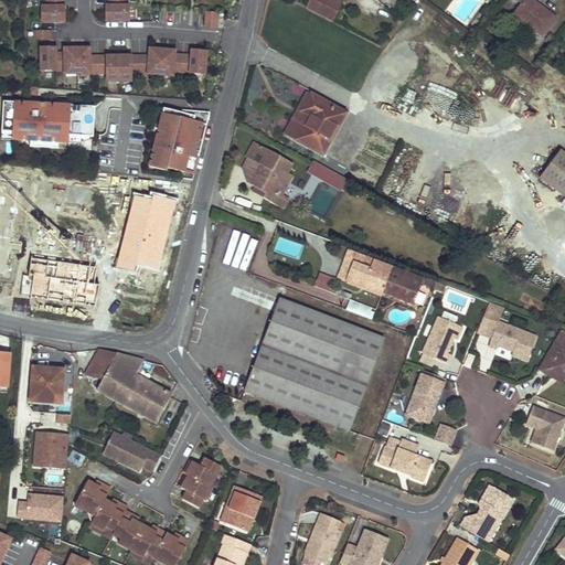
[(340,0),(309,0),(307,7),(330,20),(340,0)]
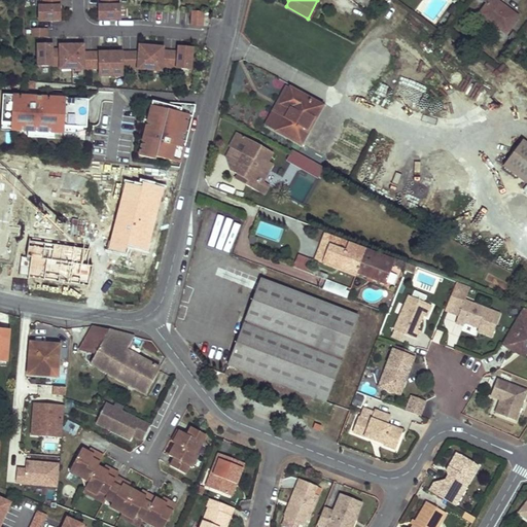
[(353,0),(366,9),(373,0),(353,0)]
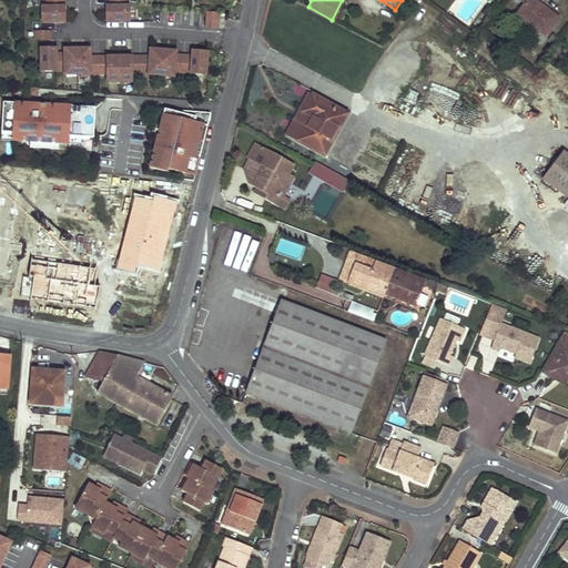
[(559,19),(533,0),(521,0),(521,1),(524,3),(515,16),(546,38),(559,19)]
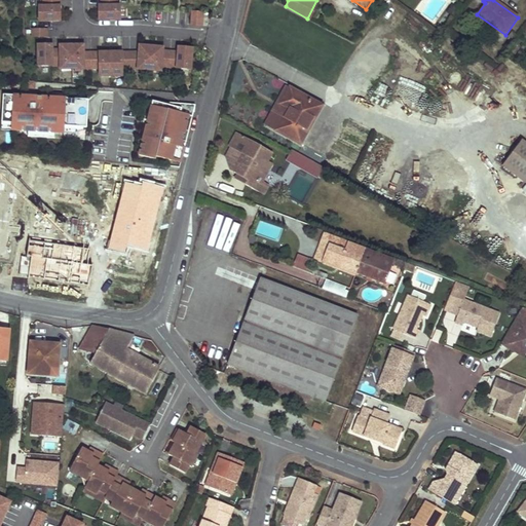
[(99,20),(119,20),(119,5),(117,5),(101,5),(99,5),(99,20)]
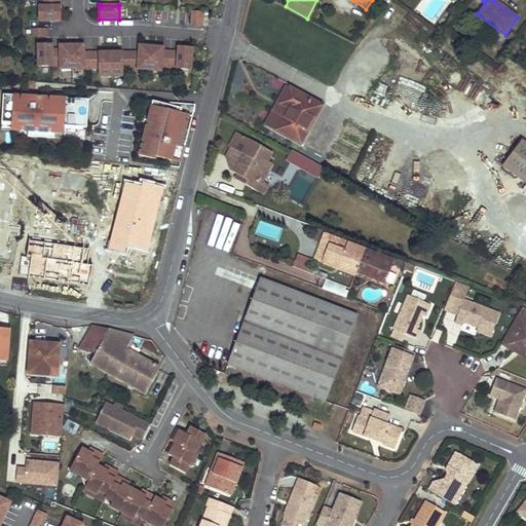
[(39,6),(39,21),(60,21),(60,6),(43,6),(39,6)]
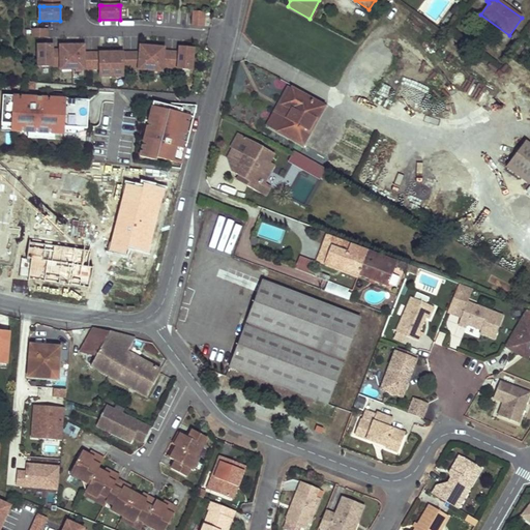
[(203,22),(204,12),(194,11),(193,21),(203,22)]
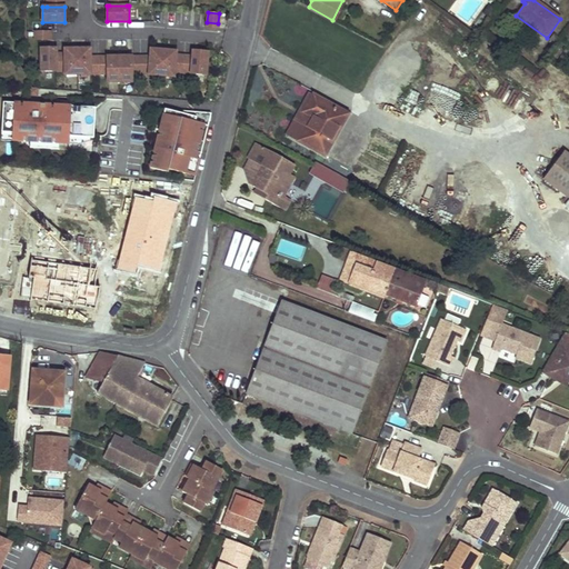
[(561,41),(555,36),(550,42),(557,48),(561,41)]
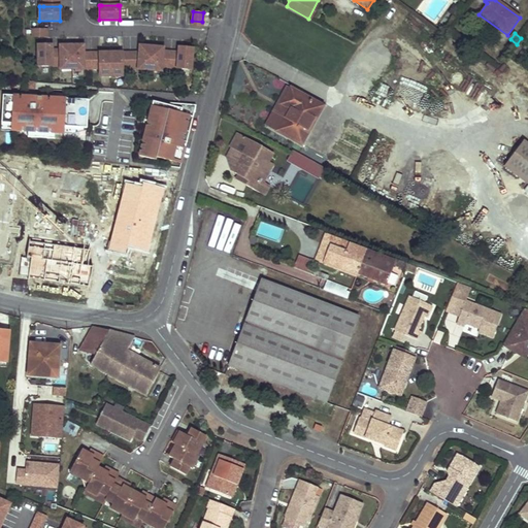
[(53,50),(53,44),(38,44),(38,66),(53,65),(53,50)]
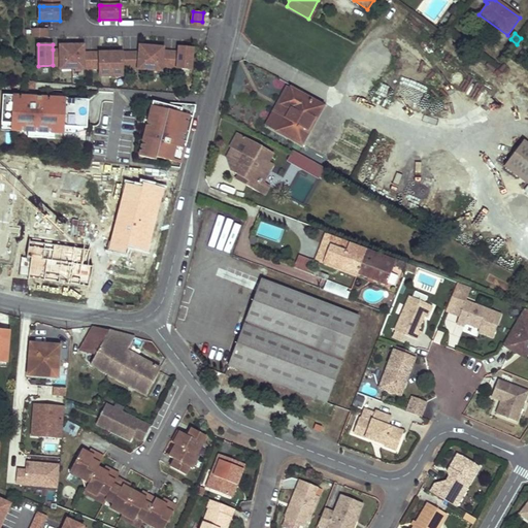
[(84,53),(84,44),(60,45),(60,50),(60,65),(60,69),(84,68),(84,53)]
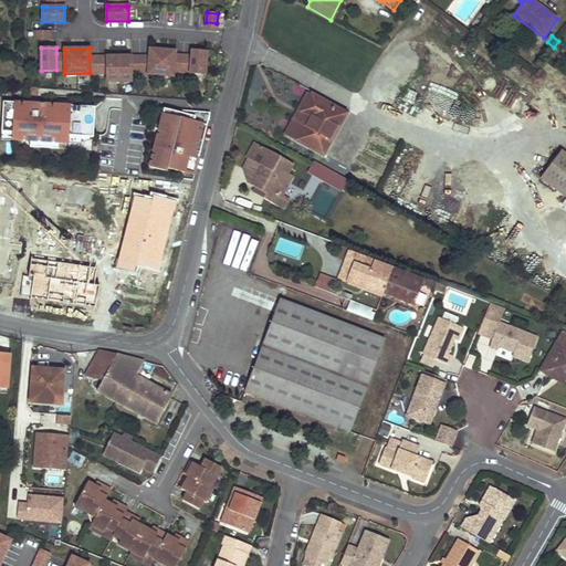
[(175,55),(176,51),(149,49),(149,56),(147,73),(147,74),(174,76),(174,72),(175,55)]
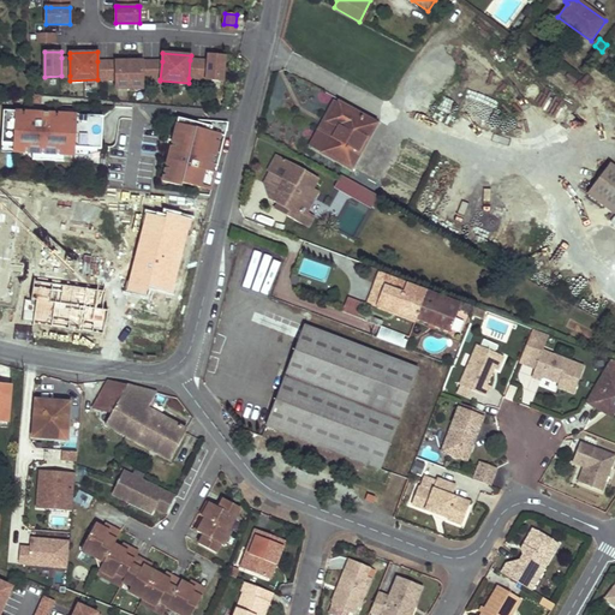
[(206,79),(222,82),(225,57),(208,55),(208,61),(206,79)]
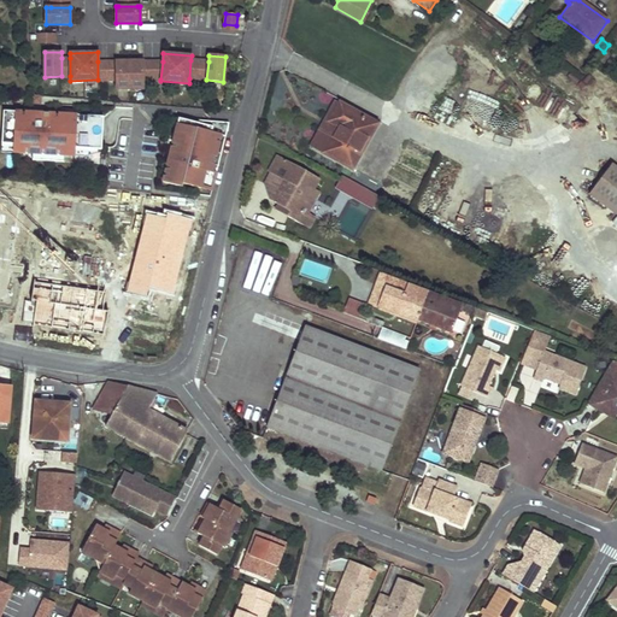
[(189,78),(206,80),(209,62),(191,60),(189,78)]
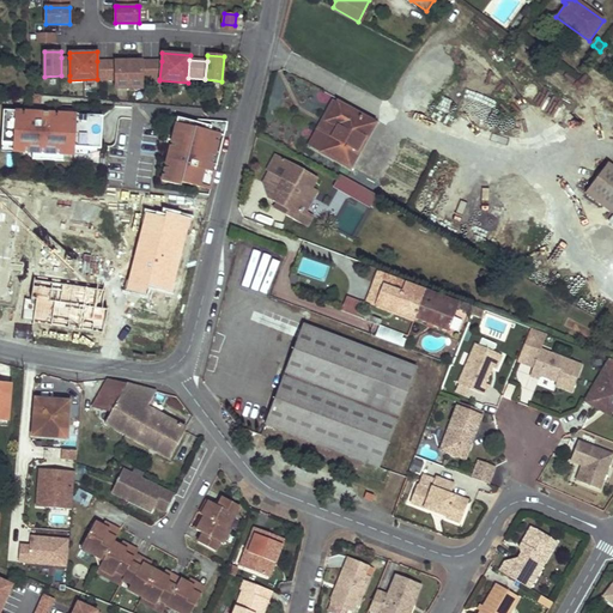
[(115,61),(97,61),(97,79),(115,79),(115,61)]
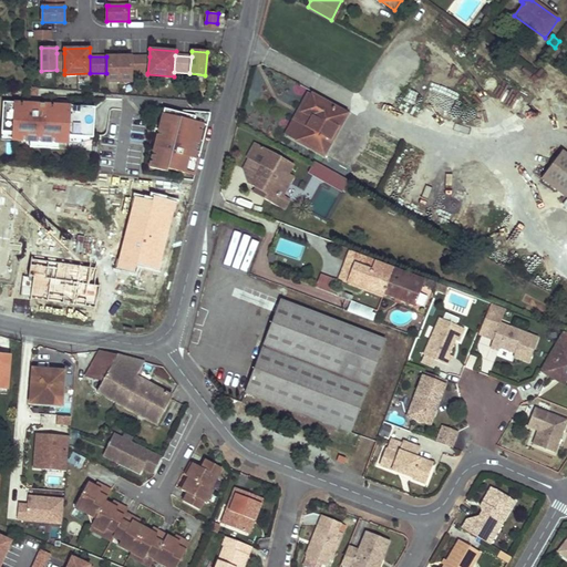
[(132,57),(106,57),(106,73),(106,82),(132,82),(132,73),(132,57)]
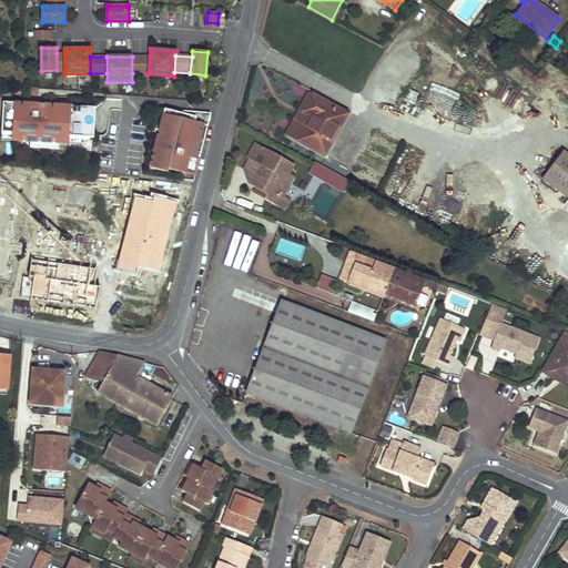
[(148,73),(150,57),(132,57),(132,73),(148,73)]
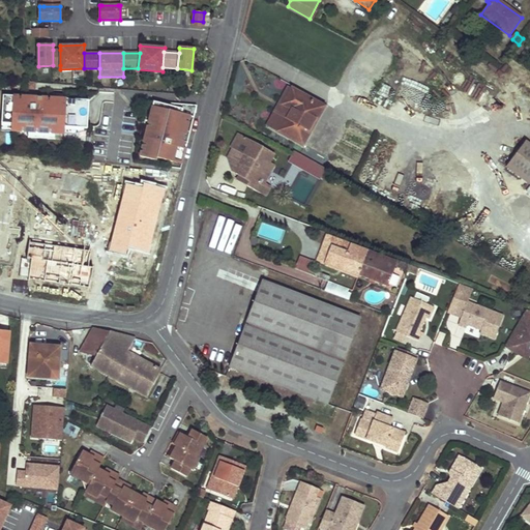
[(422,100),(429,85),(404,75),(398,91),(422,100)]
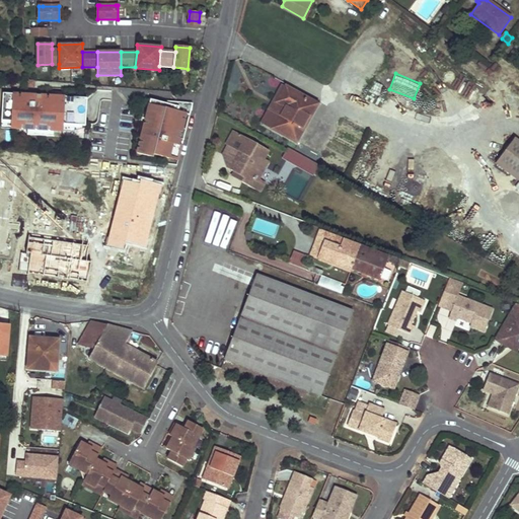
[(384,82),(366,81),(365,96),(383,97),(384,82)]
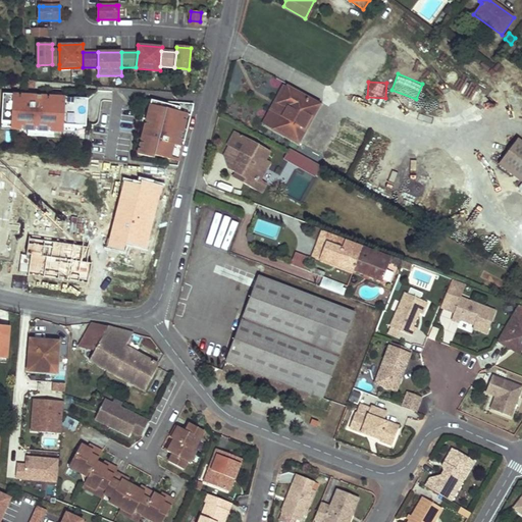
[(290,89),(284,86),(262,124),(273,131),(286,106),(281,102),(290,89)]
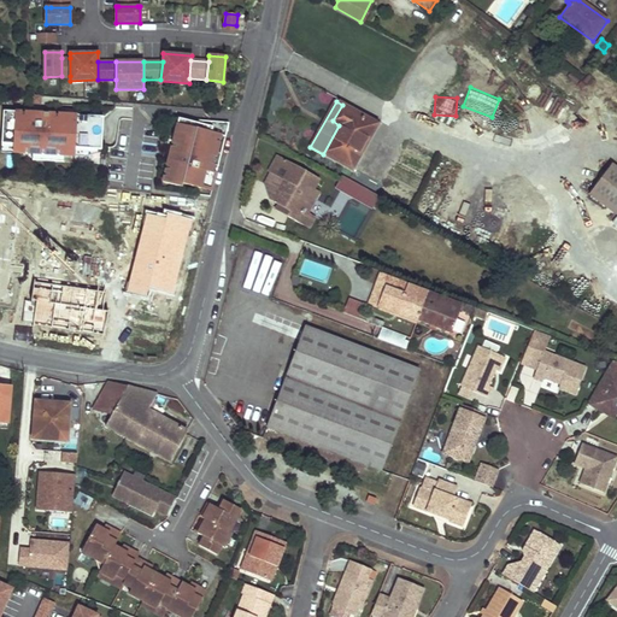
[(351,170),(378,124),(342,105),(333,121),(339,125),(323,154),(351,170)]
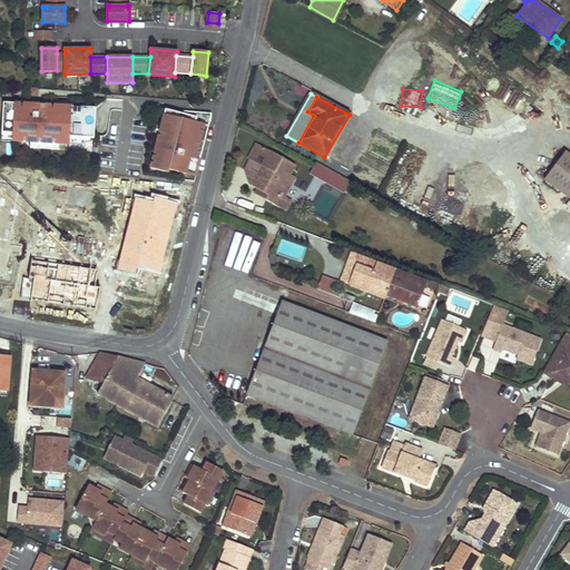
[(95,139),(96,109),(41,106),(41,110),(30,109),(30,105),(5,104),(2,134),(13,135),(13,141),(30,143),(45,144),(53,145),(59,145),(69,146),(69,138),(95,139)]
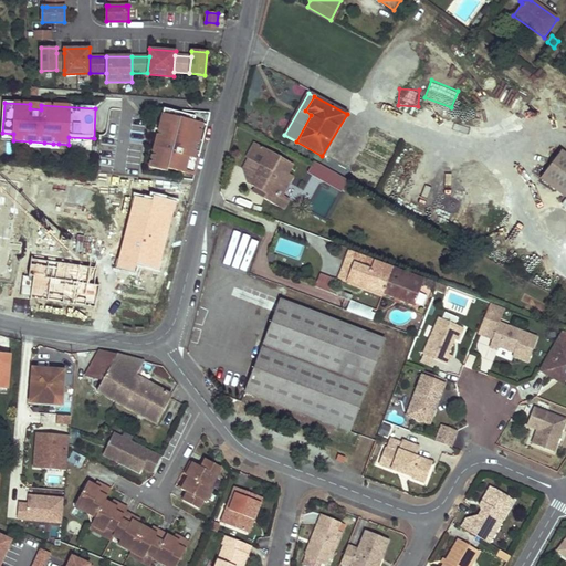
[(196,160),(208,114),(184,112),(184,115),(166,111),(158,142),(159,143),(158,150),(156,149),(152,168),(169,173),(169,170),(186,175),(190,159),(196,160)]
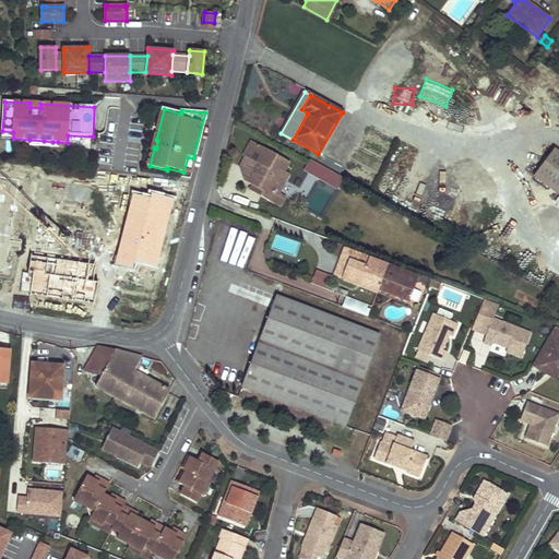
[(209,114),(205,113),(193,158),(198,159),(209,114)]
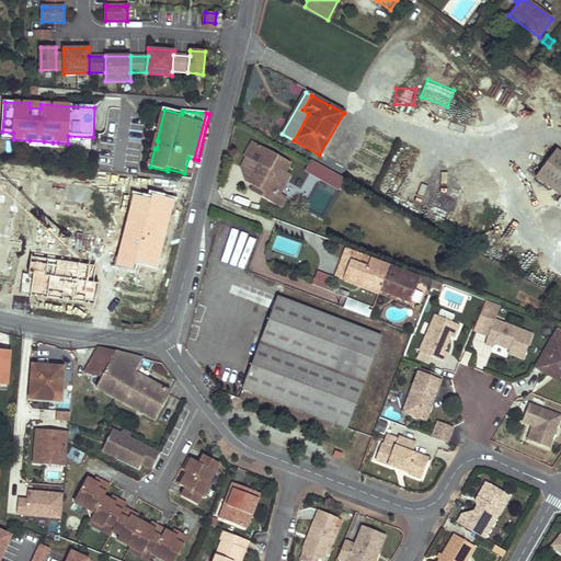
[(252,141),(244,156),(245,157),(260,164),(250,183),(253,185),(265,192),(262,196),(271,202),(275,192),(279,194),(290,174),(286,172),(290,163),(252,141)]
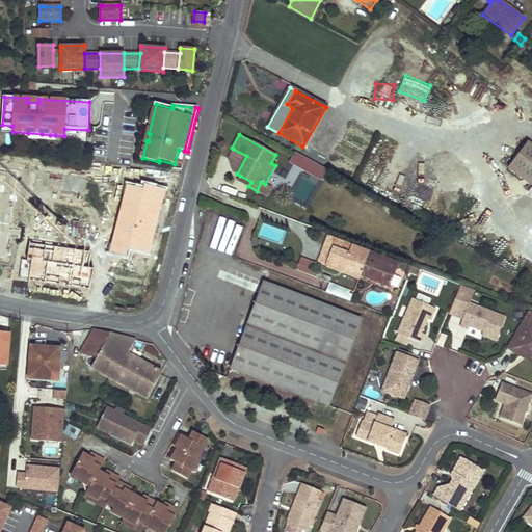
[(509,167),(531,185),(531,145),(528,142),(509,167)]
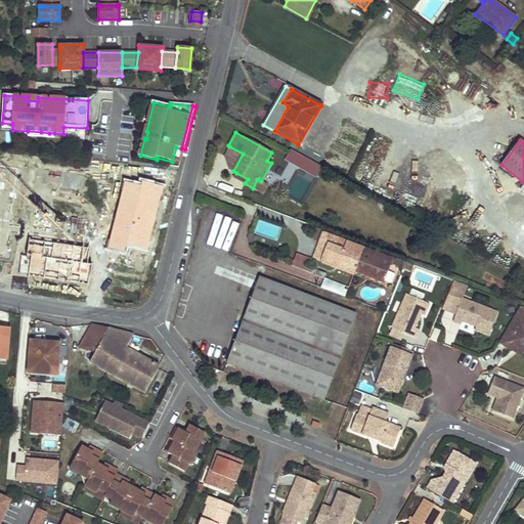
[(243,154),(229,146),(225,155),(230,169),(233,171),(243,154)]
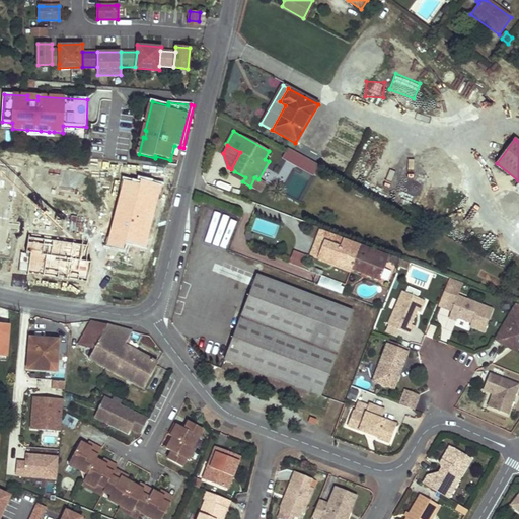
[(170,160),(179,162),(183,148),(179,147),(174,146),(170,160)]
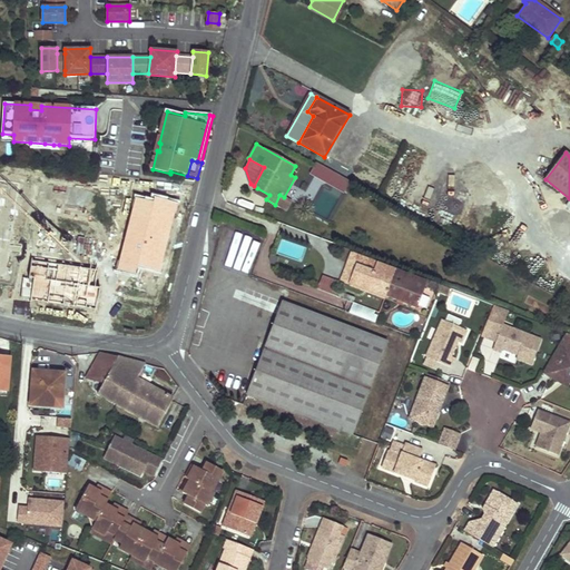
[(315,163),(310,175),(345,190),(351,178),(315,163)]
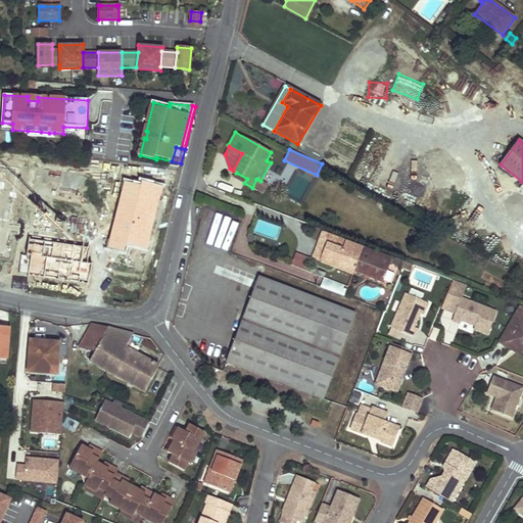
[(247,179),(236,173),(234,178),(244,183),(247,179)]
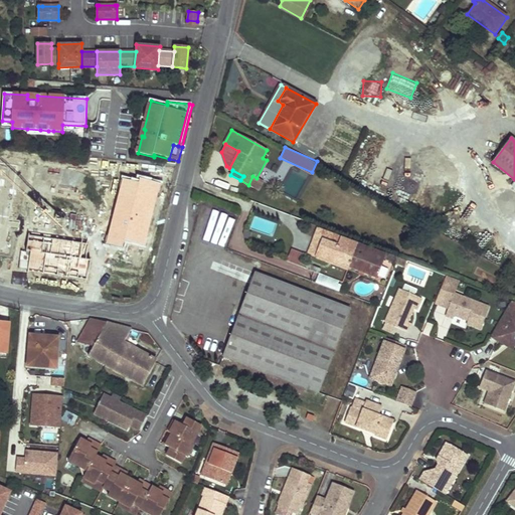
[(96,173),(88,172),(86,188),(95,190),(96,173)]
